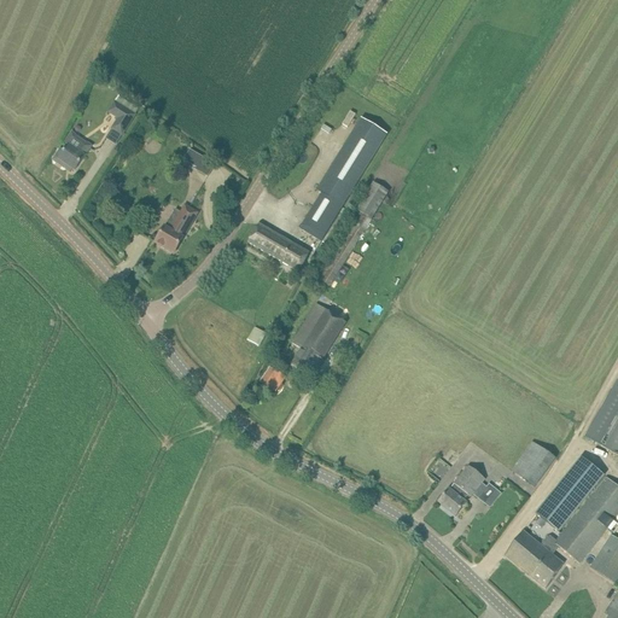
[(136,115),(115,100),(108,112),(118,120),(105,139),(116,146),(136,115)]
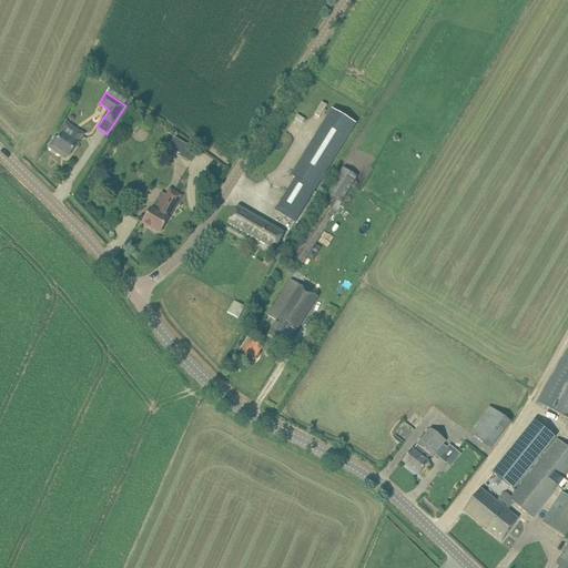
[(322,118),(328,104),(323,102),(316,114),(322,118)]
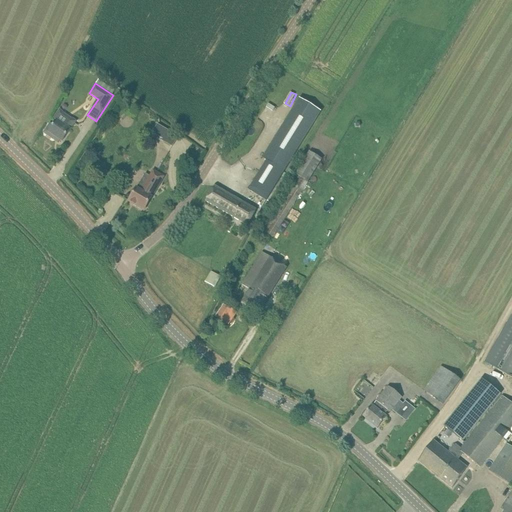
[(249,190),(265,200),(320,111),(299,99),(262,158),(266,161),(249,190)]
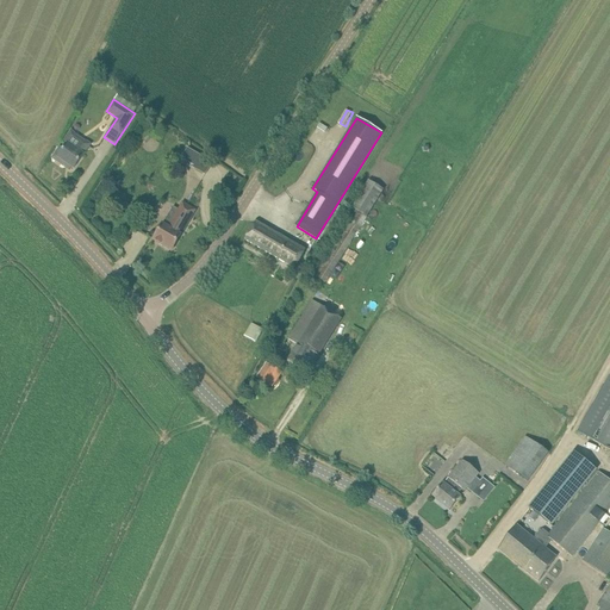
[(74,168),(89,147),(69,132),(62,142),(67,145),(63,149),(60,147),(53,156),(54,160),(62,166),(66,166),(67,163),(74,168)]
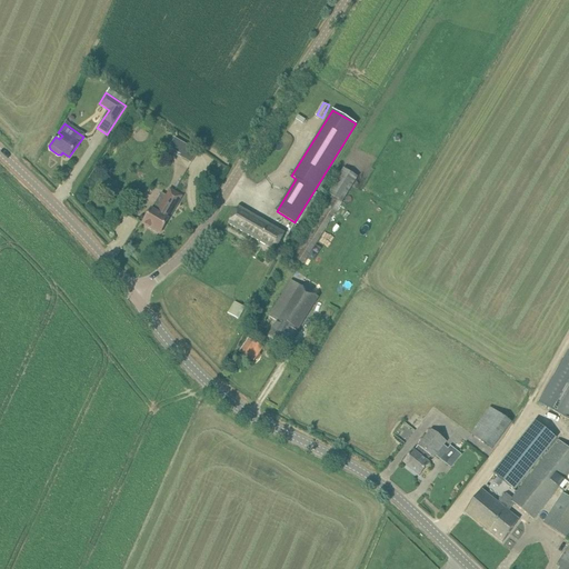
[(175,138),(169,148),(181,156),(187,146),(175,138)]
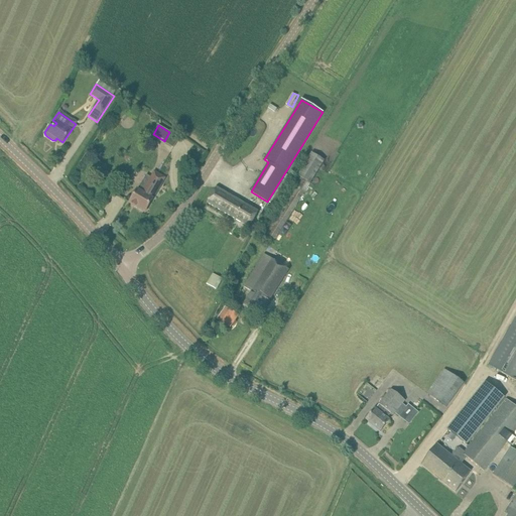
[(264,232),(275,239),(311,183),(310,183),(325,160),(311,153),(298,175),(299,176),(264,232)]
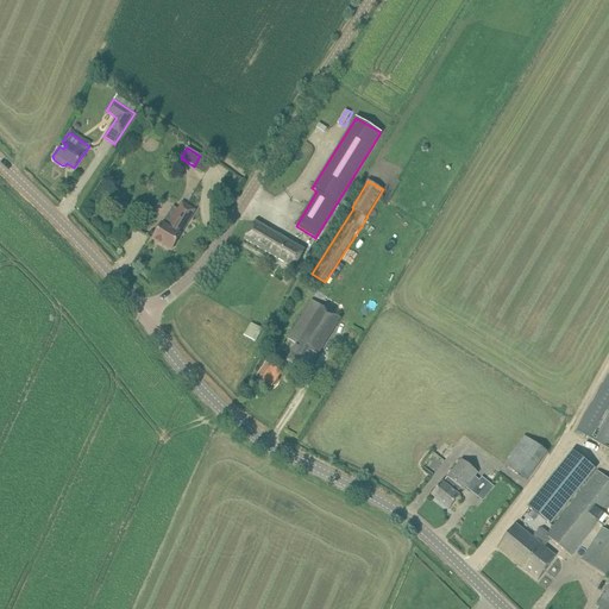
[(163,224),(168,226),(167,228),(162,225),(152,239),(171,250),(195,211),(182,203),(179,209),(174,206),(163,224)]
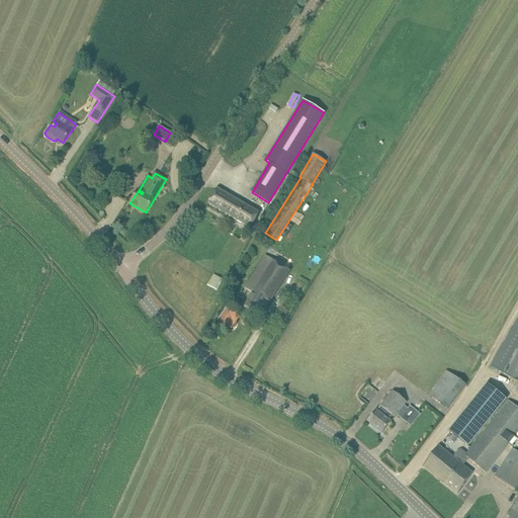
[(259,212),(217,188),(207,203),(250,229),(259,212)]
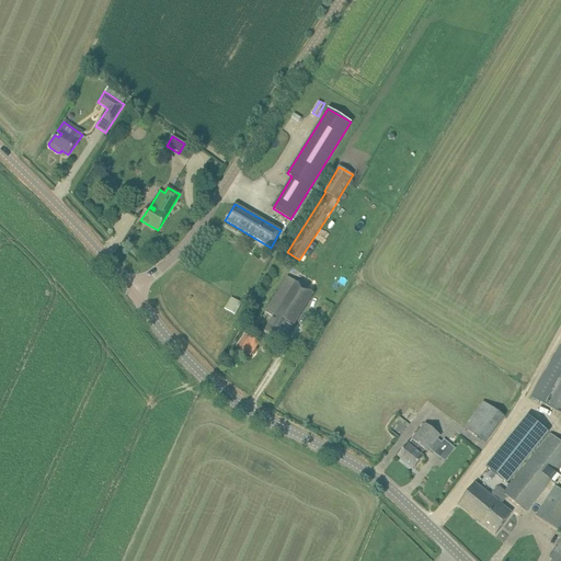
[(242,265),(258,275),(264,264),(249,254),(242,265)]
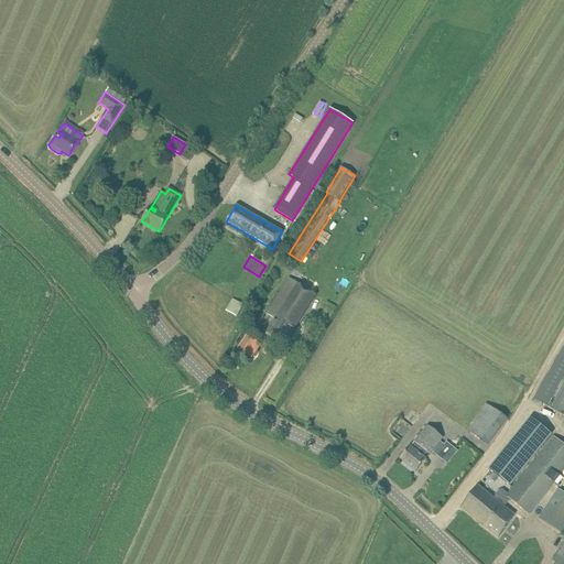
[(284,345),(315,295),(290,279),(268,314),(275,318),(266,334),(284,345)]
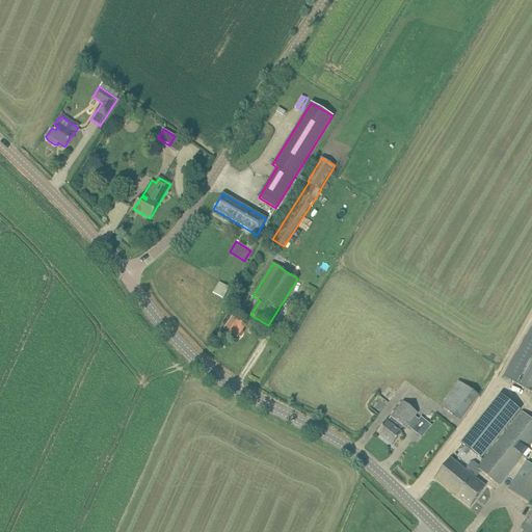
[(221,299),(229,288),(219,283),(213,294),(221,299)]
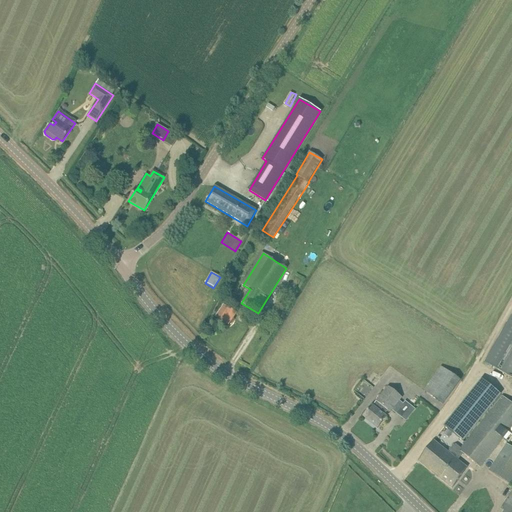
[(215,317),(228,325),(237,313),(224,304),(215,317)]
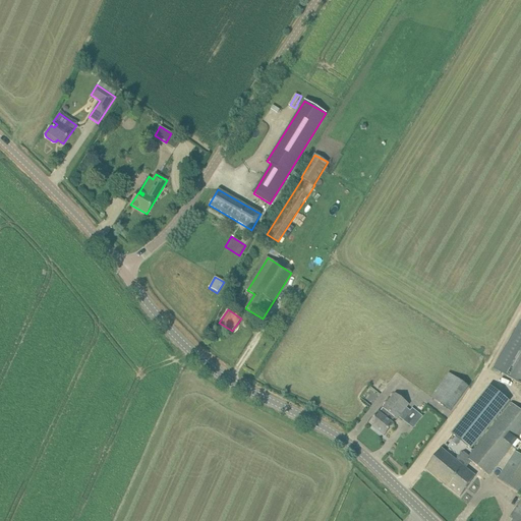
[(520,384),(520,319),(494,368),(520,384)]
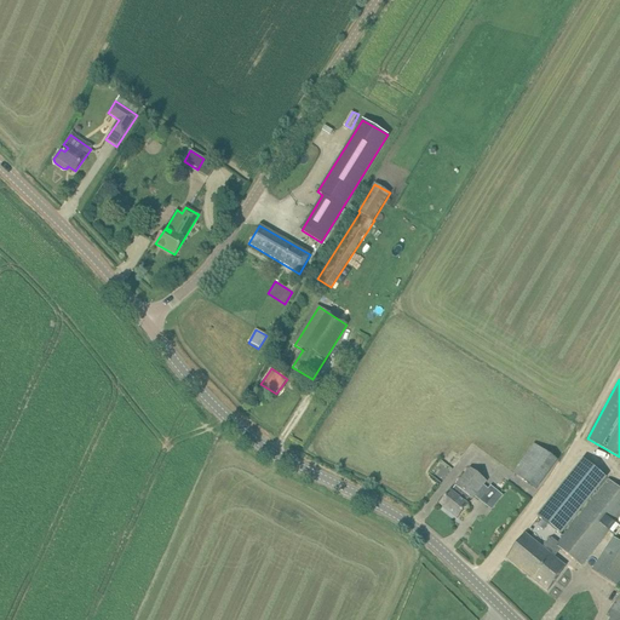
[(534,443),(514,472),(537,489),(557,460),(534,443)]
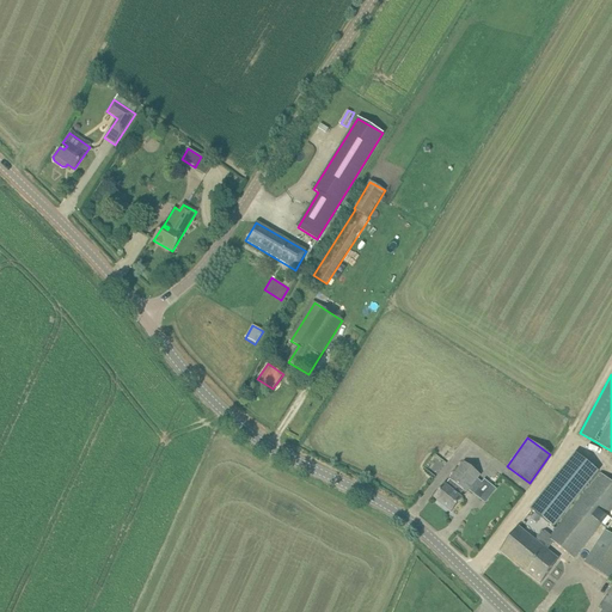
[(424,467),(438,477),(448,464),(435,453),(424,467)]
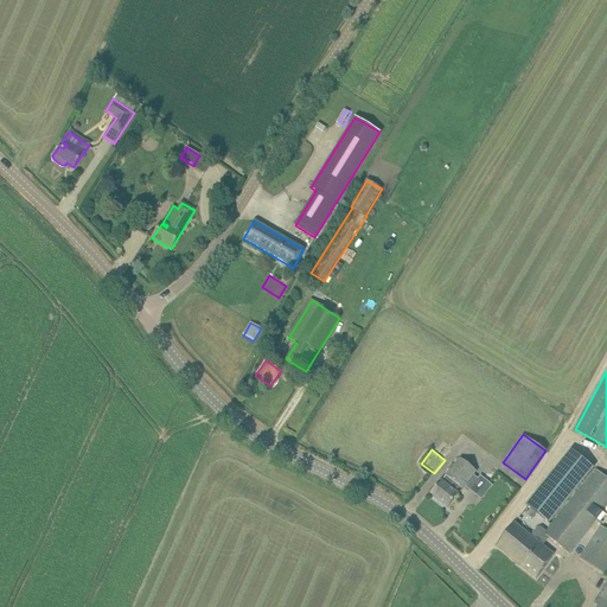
[(570,449),(526,505),(549,523),(593,467),(570,449)]
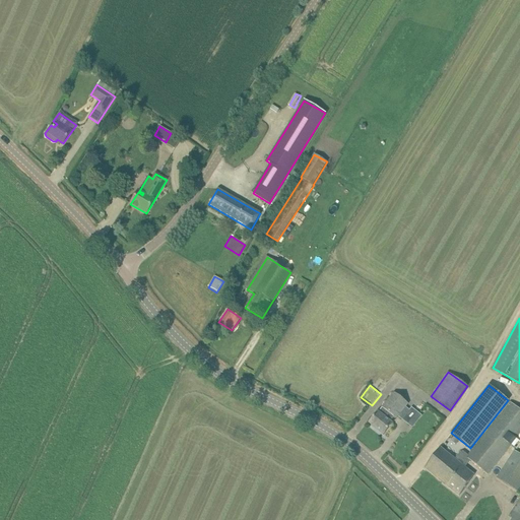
[(409,403),(394,391),(369,424),(383,435),(392,424),(389,420),(393,415),(397,418),(398,416),(408,425),(418,412),(412,407),(409,410),(406,407),(409,403)]
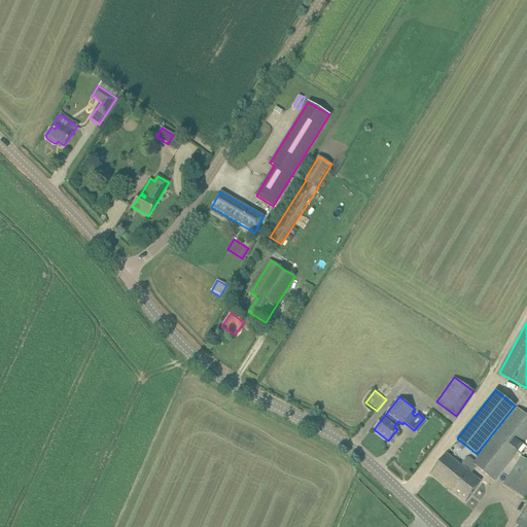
[(526,441),(526,415),(518,408),(473,463),(469,459),(463,466),(454,459),(460,453),(452,447),(430,475),(465,503),(482,482),(470,472),(477,466),(495,481),(526,441)]
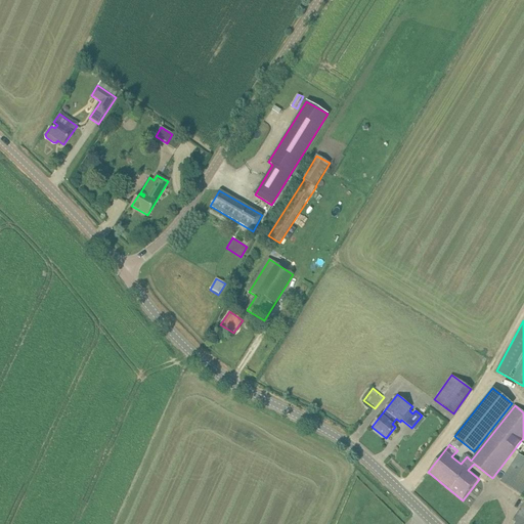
[(500,482),(522,495),(523,491),(523,457),(518,453),(500,482)]
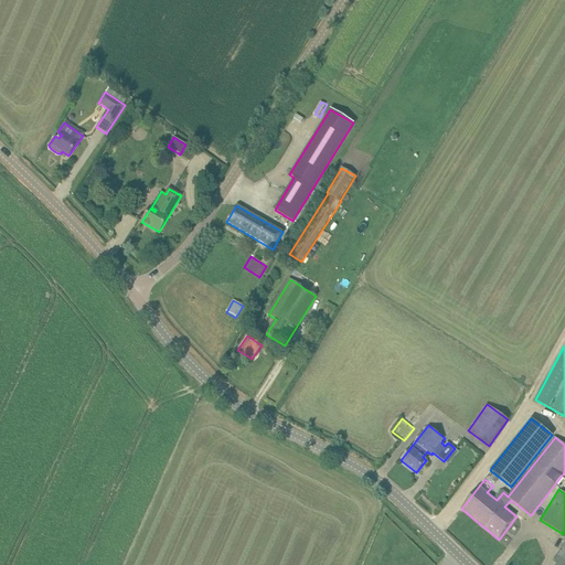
[(564,564),(564,541),(552,562),(556,564),(554,564),(564,564)]
